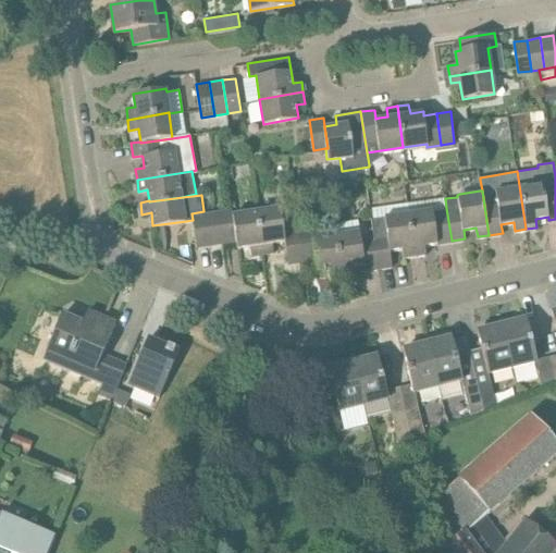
[(278,206),(255,209),(261,253),(274,250),(273,242),(285,240),(288,262),(301,260),(297,226),(295,226),(283,229),(281,229),(278,206)]
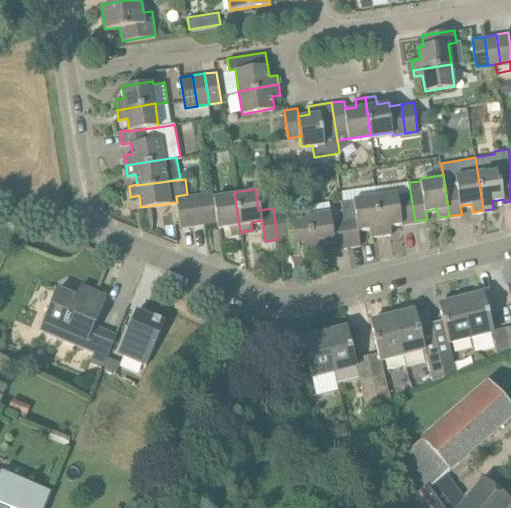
[(213,190),(201,192),(201,195),(205,222),(218,220),(219,227),(230,225),(232,234),(240,232),(234,192),(214,195),(213,190)]
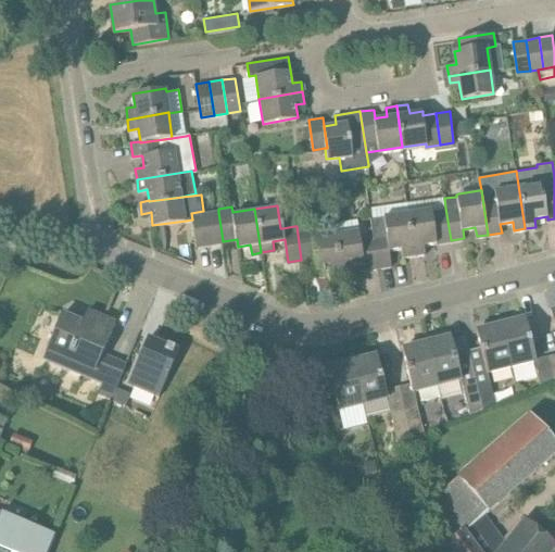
[(430,207),(405,210),(412,255),(426,253),(425,243),(436,242),(451,240),(445,208),(443,208),(431,210),(430,207)]
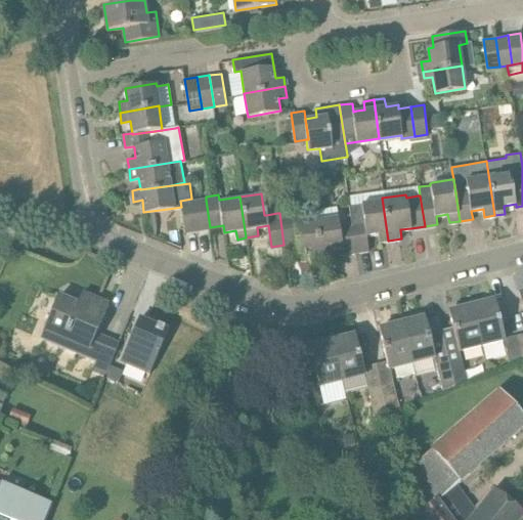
[(206,197),(193,199),(193,202),(198,229),(210,227),(206,200),(206,197)]
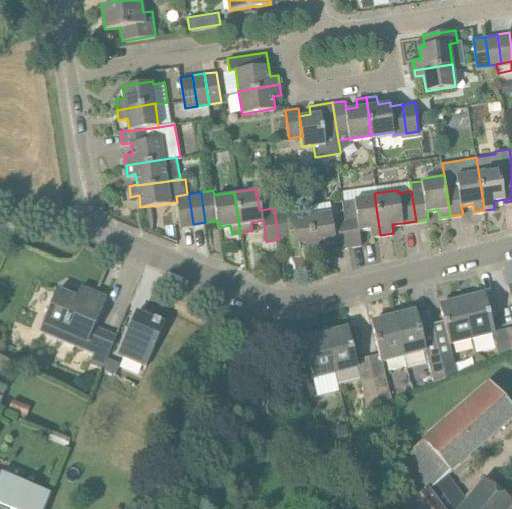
[(380,235),(374,193),(353,197),(353,199),(342,201),(344,214),(349,246),(362,244),(360,230),(371,228),(372,236),(380,235)]
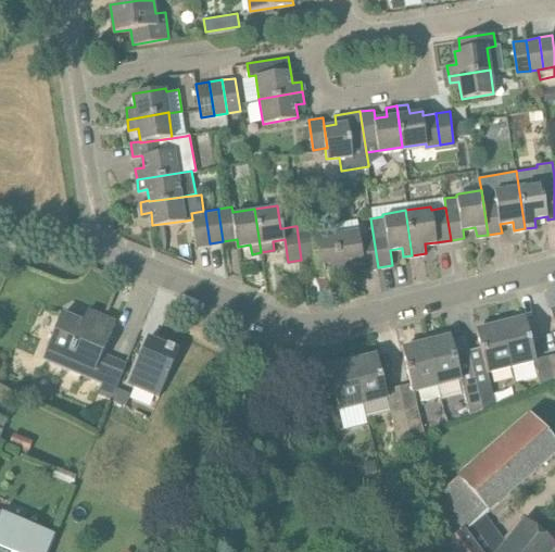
[(203,211),(191,213),(192,220),(197,246),(210,243),(205,214),(205,211),(203,211)]
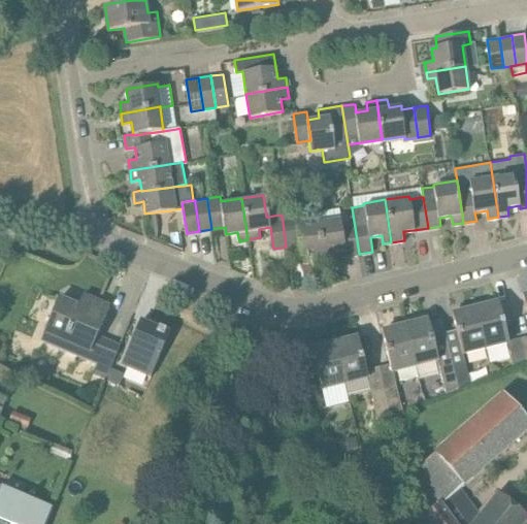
[(291,213),(282,215),(286,247),(299,244),(301,256),(313,255),(315,263),(324,261),(318,219),(293,223),(291,213)]
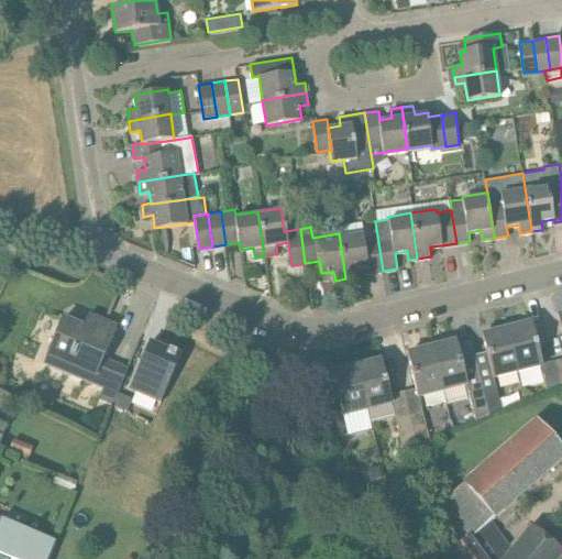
[(383,271),(377,236),(361,239),(360,230),(339,233),(345,278),(357,277),(355,269),(368,266),(370,272),(383,271)]
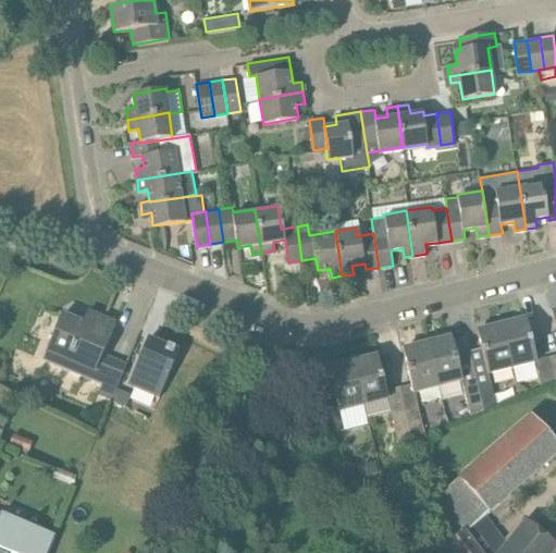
[(61,315),(47,347),(69,359),(65,366),(102,382),(98,392),(111,397),(126,364),(103,353),(112,330),(111,330),(110,334),(102,331),(107,320),(108,320),(108,319),(87,310),(82,322),(62,314),(61,315)]
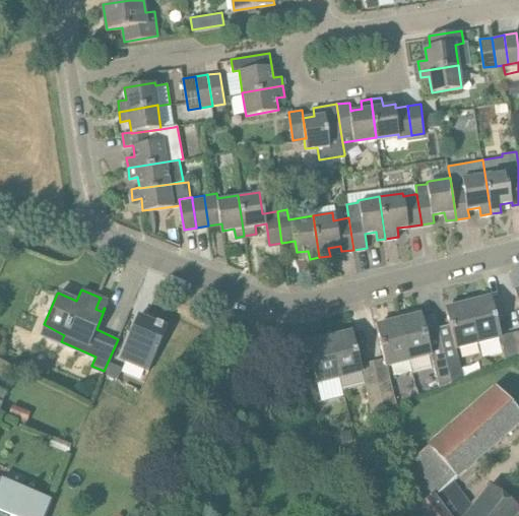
[(492,296),(468,302),(478,340),(502,334),(492,296)]
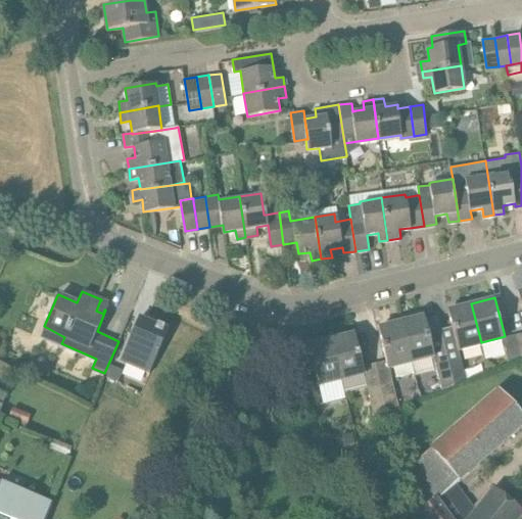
[(459,348),(481,342),(471,303),(448,310),(459,348)]
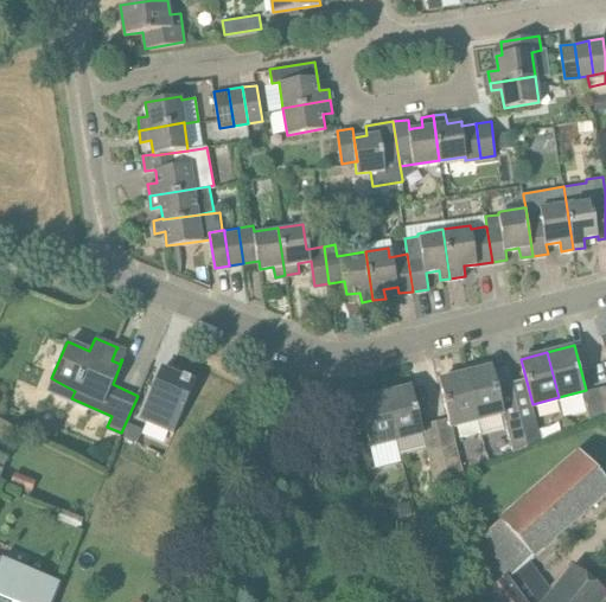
[(504,411),(497,384),(493,366),(491,366),(489,359),(464,365),(466,372),(478,418),(504,411)]
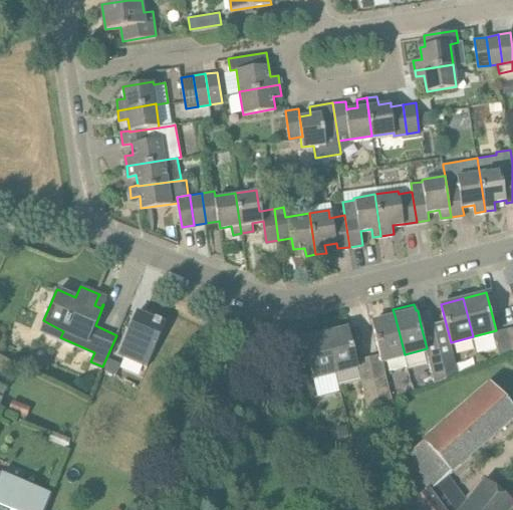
[(146,369),(164,326),(136,315),(117,358),(146,369)]
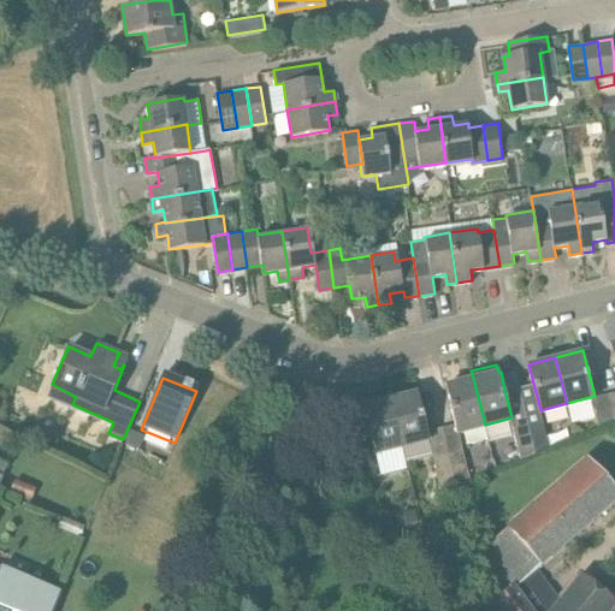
[(459,432),(485,425),(473,378),(447,385),(459,432)]
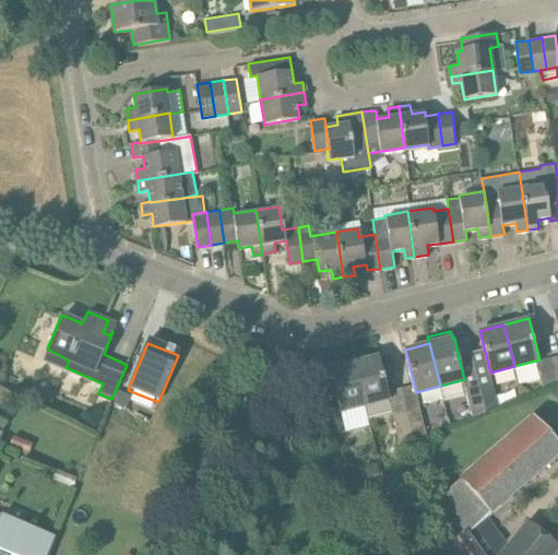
[(355,362),(366,403),(390,398),(379,356),(355,362)]
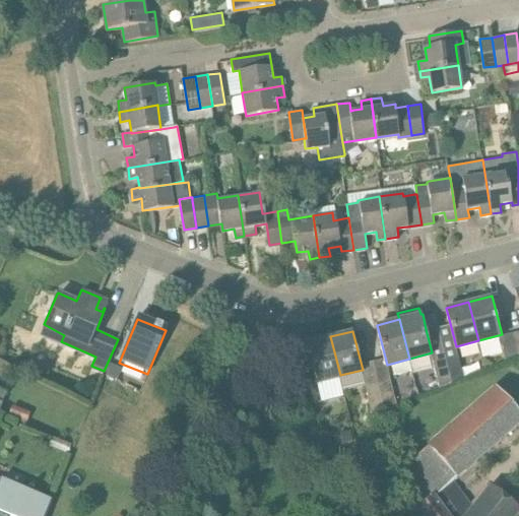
[(507,360),(518,355),(518,350),(513,332),(502,335),(507,360)]
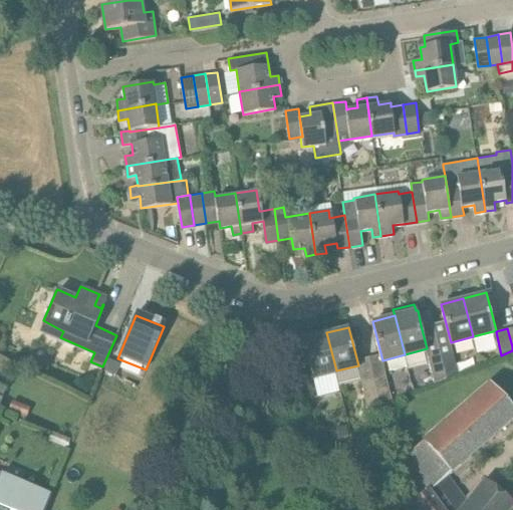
[(326,332),(303,338),(314,376),(336,370),(326,332)]
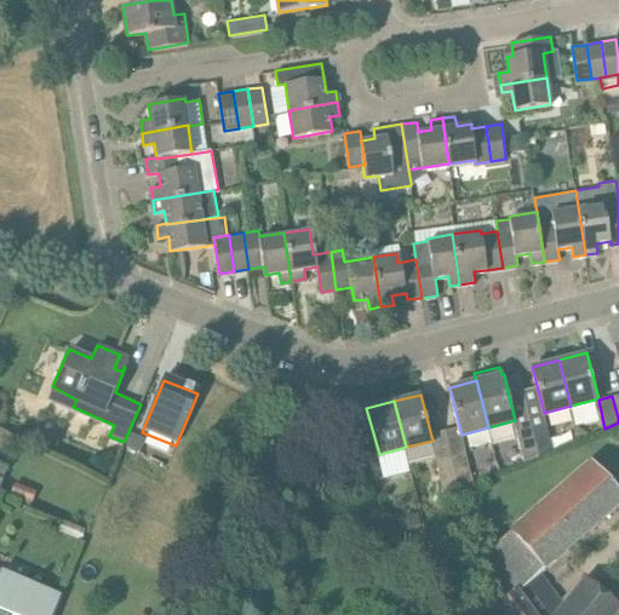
[(361,438),(354,407),(339,411),(347,441),(361,438)]
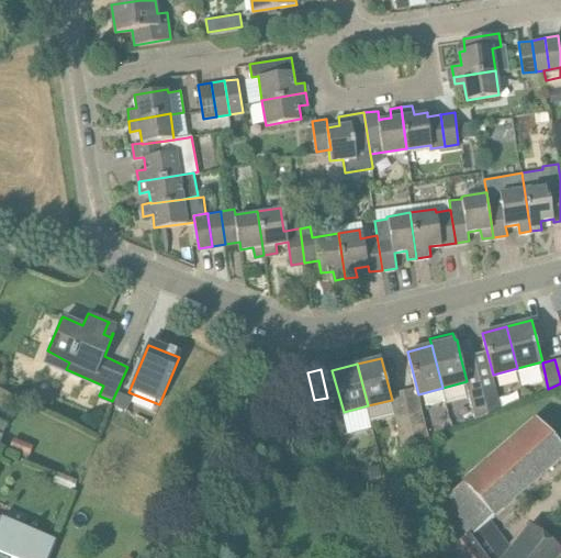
[(495,382),(482,386),(489,414),(502,409),(495,382)]
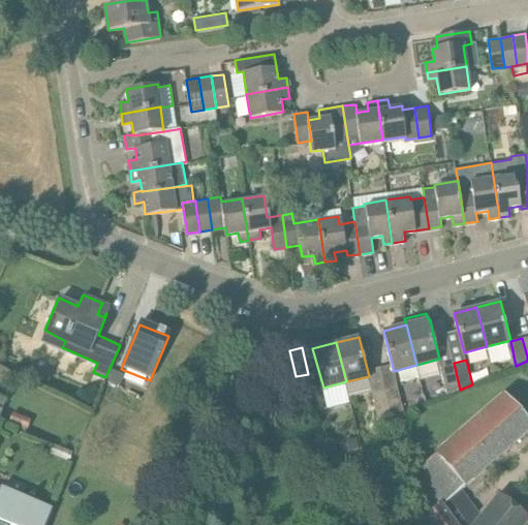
[(460,390),(454,363),(441,366),(448,394),(460,390)]
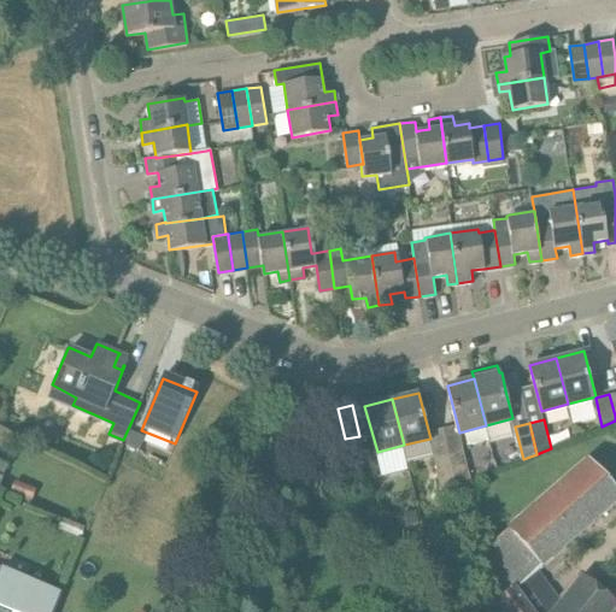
[(464,449),(449,453),(457,486),(471,478),(464,449)]
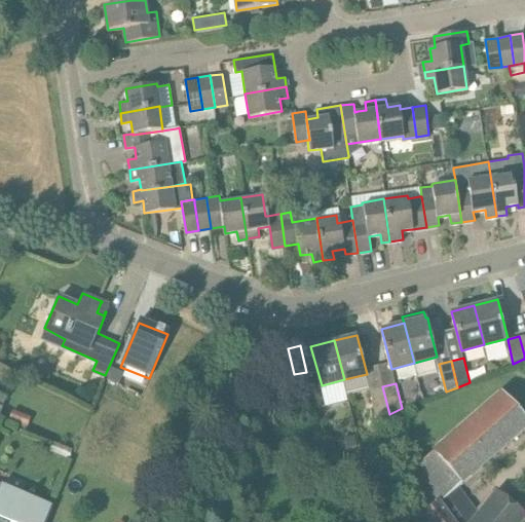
[(382,386),(370,389),(377,420),(389,414),(382,386)]
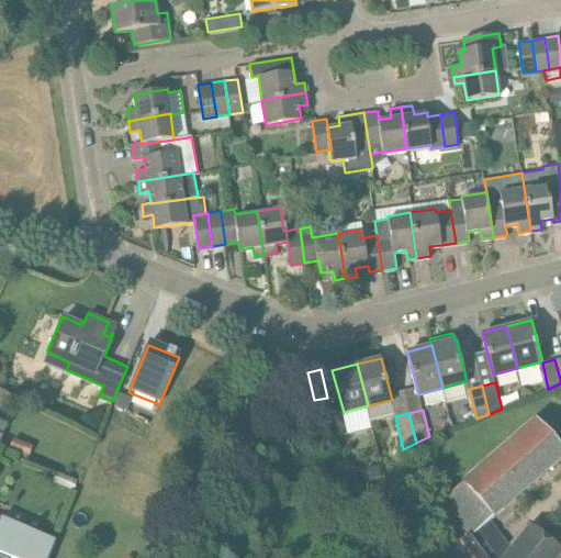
[(557,557),(560,554),(560,531),(556,526),(546,537),(529,524),(508,550),(486,522),(560,457),(560,446),(535,417),(460,481),(462,482),(437,504),(463,537),(451,547),(452,550),(445,556),(446,557),(557,557)]
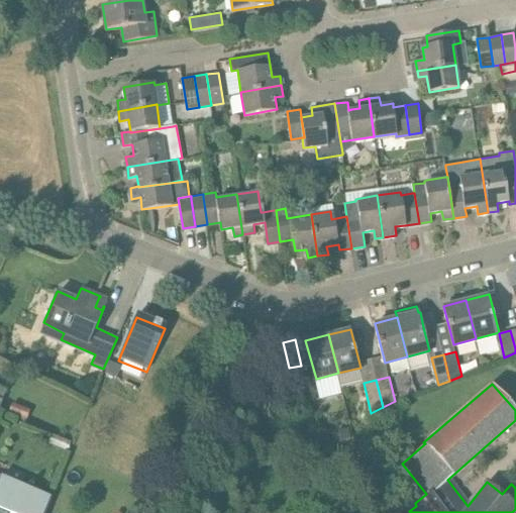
[(8,411),(26,418),(30,408),(12,401),(8,411)]
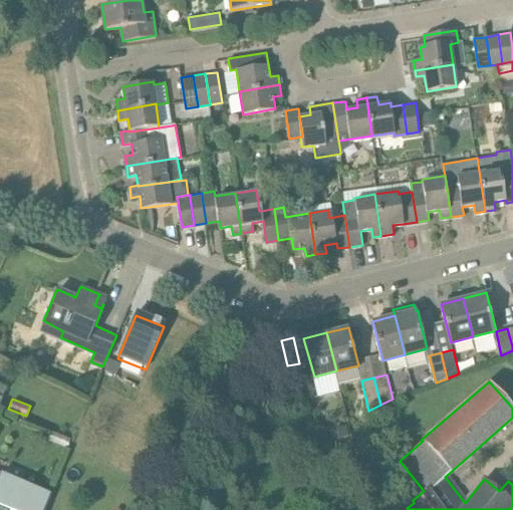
[(347,422),(341,423),(344,436),(350,435),(347,422)]
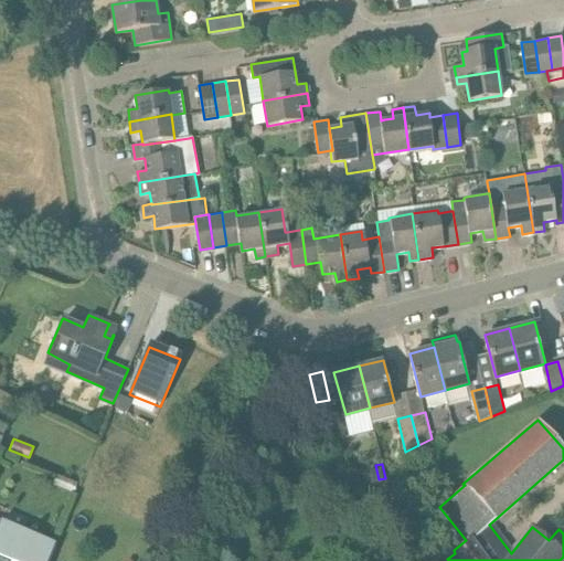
[(0,520),(0,557),(3,559),(16,528),(0,520)]
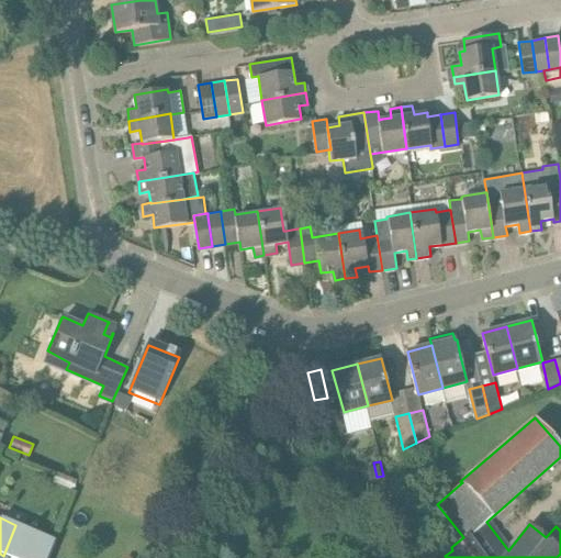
[(8,557),(47,557),(55,542),(15,525),(3,556),(8,557)]
